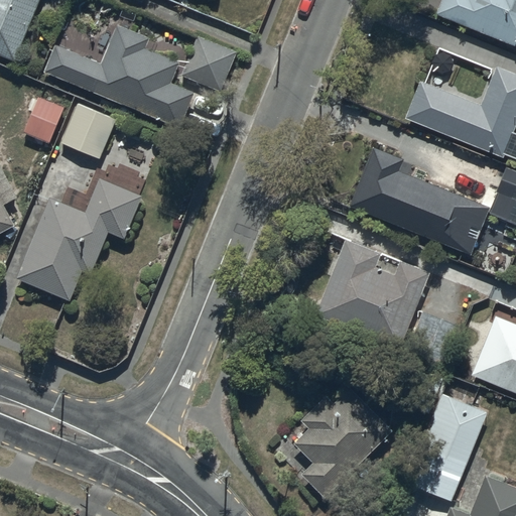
[(0,0),(0,53),(13,58),(37,0),(0,0)]
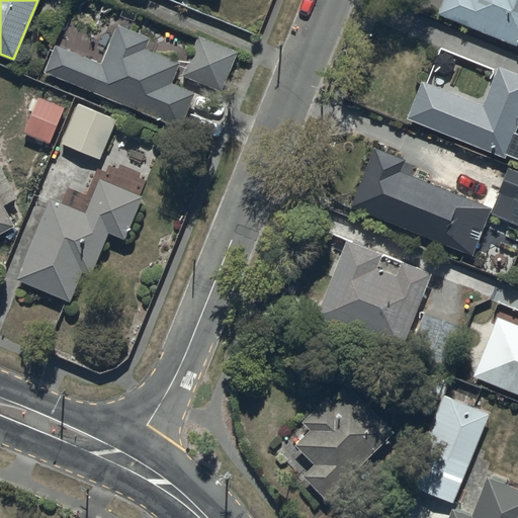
[(517,0),(441,0),(438,10),(517,44),(517,0)]
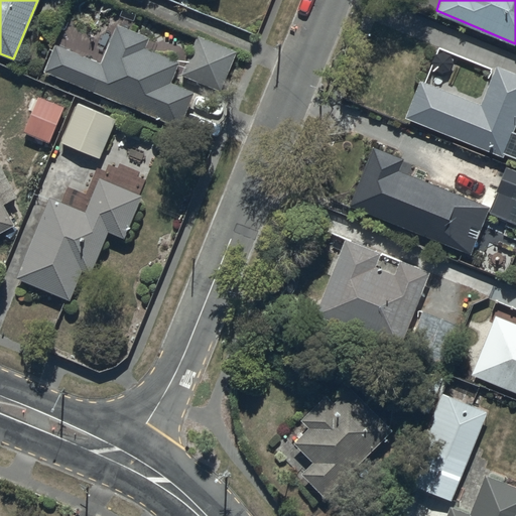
[(57,40),(45,70),(179,127),(196,90),(173,80),(181,60),(146,46),(150,38),(115,23),(101,58),(57,40)]
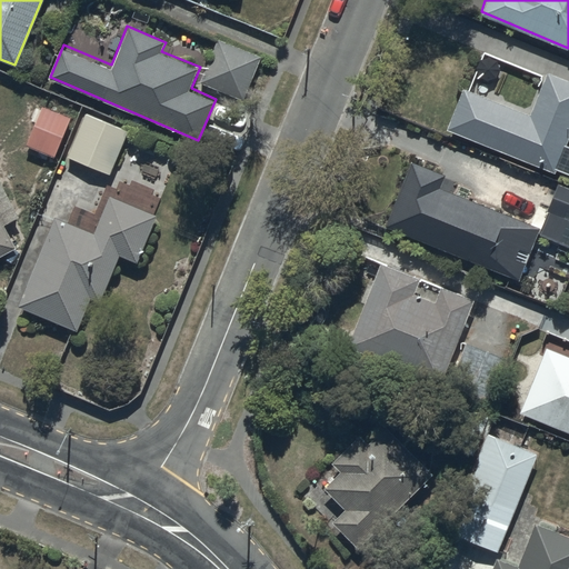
[(262,56),(217,37),(199,80),(243,99),(262,56)]
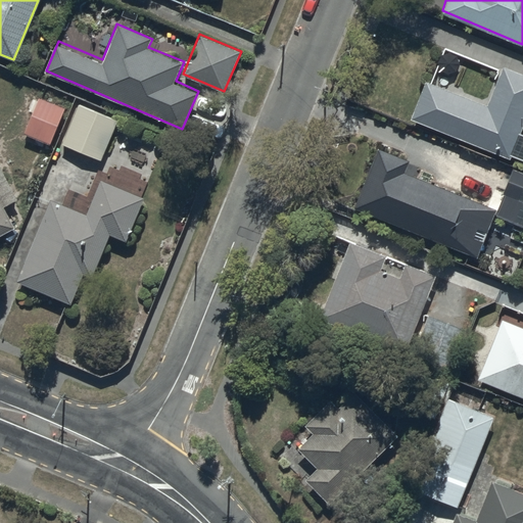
[(487,104),(425,79),(411,114),(508,155),(522,119),(522,73),(504,65),(487,104)]
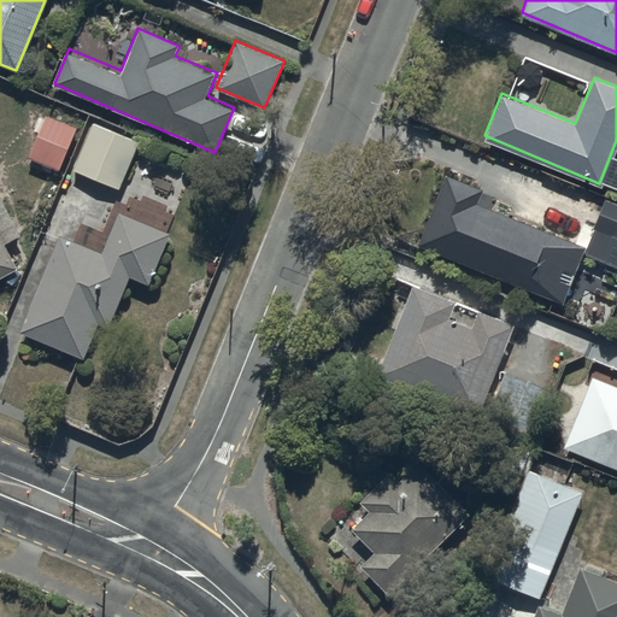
[(75,127),(43,113),(27,156),(58,168),(75,127)]
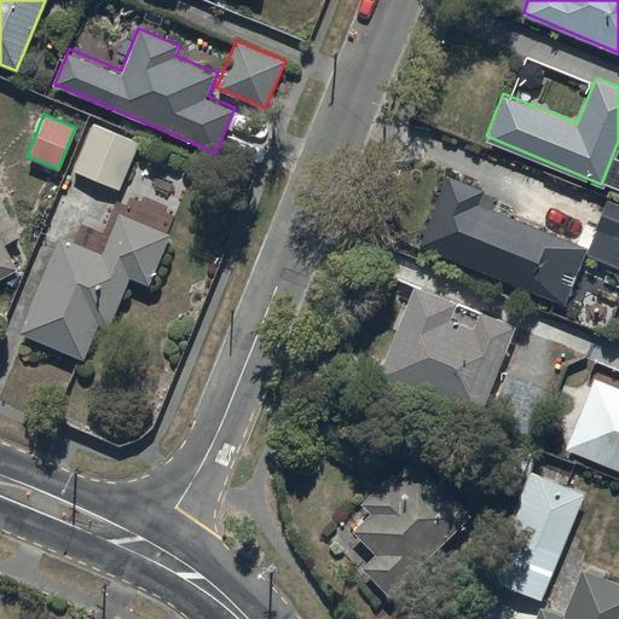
[(142,143),(92,121),(71,168),(121,190),(142,143)]
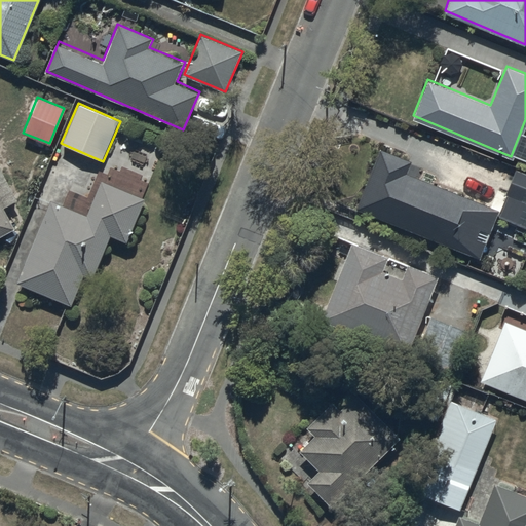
[(412,158),(379,146),(355,207),(480,258),(499,208),(409,170),(412,158)]
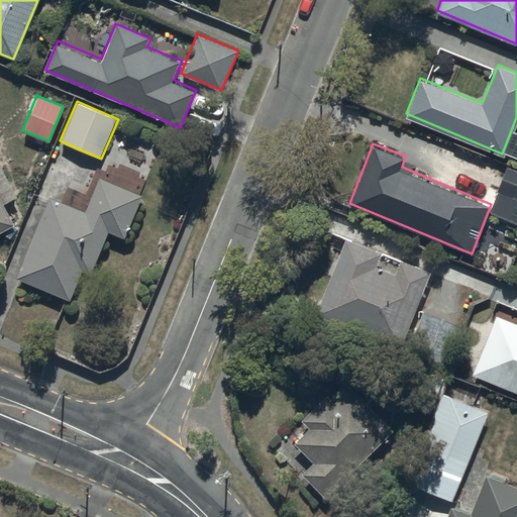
[(0,230),(12,224),(3,204),(16,195),(0,165),(0,230)]
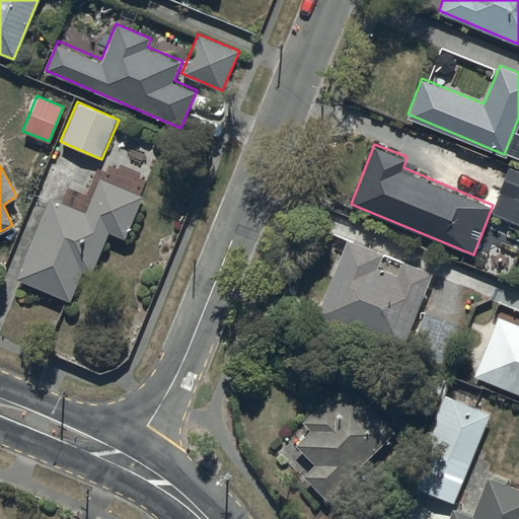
[(493,212),(518,222),(518,170),(509,166),(499,192),(501,193),(493,212)]
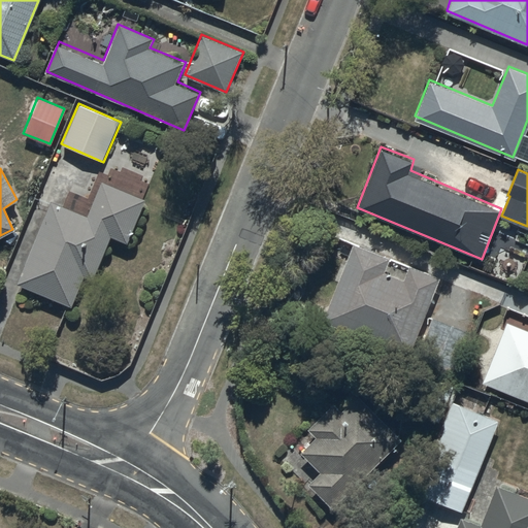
[(52,201),(19,282),(72,303),(85,273),(94,277),(110,236),(129,240),(145,198),(101,180),(89,212),(52,201)]
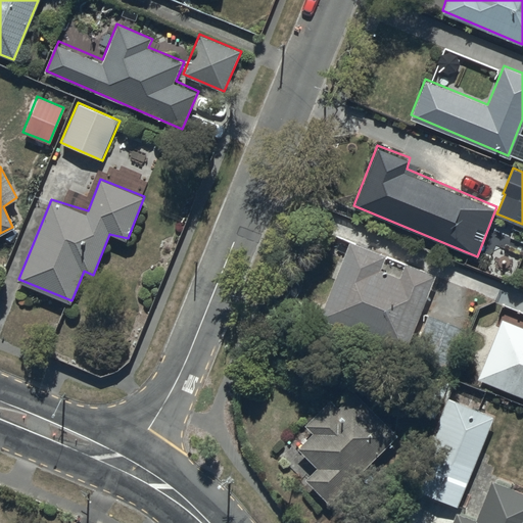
[(387,254),(348,240),(319,319),(406,352),(435,274),(407,263),(400,276),(381,268),(387,254)]
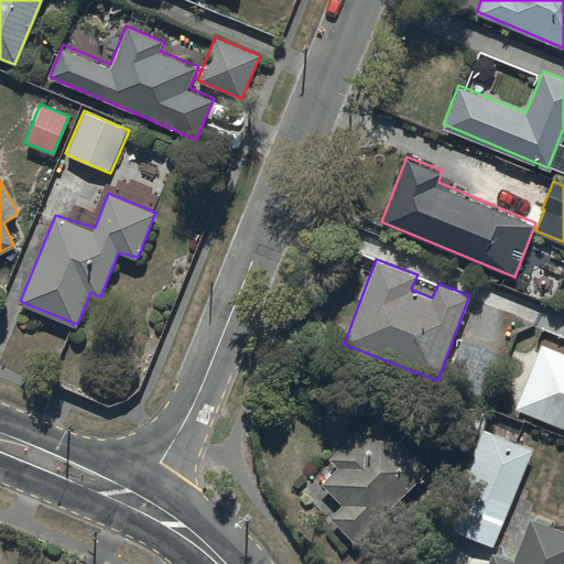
[(503,358),(463,342),(446,380),(487,397),(503,358)]
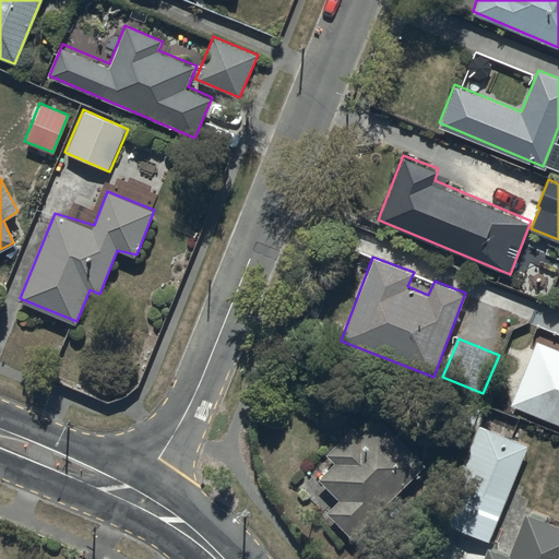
[(558,349),(535,341),(510,405),(558,424),(558,349)]
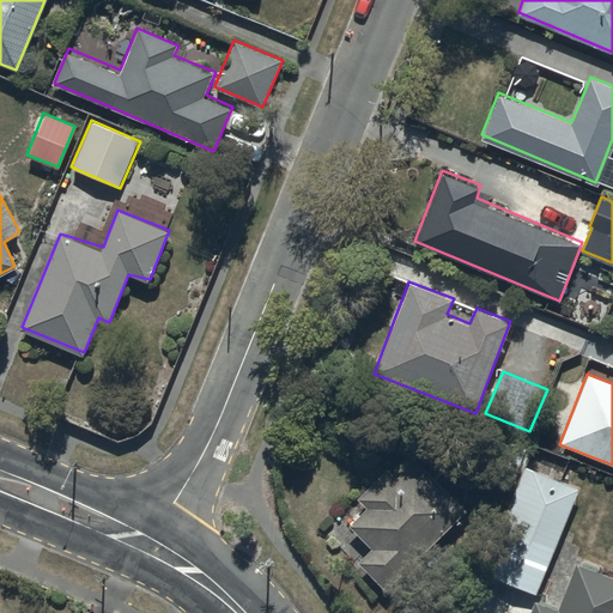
[(371,547),(358,562),(386,589),(467,508),(414,457),(396,475),(387,466),(357,497),(366,508),(350,525),(371,547)]
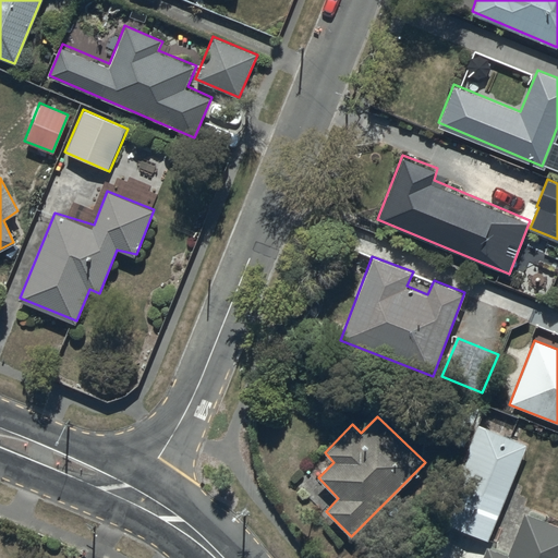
[(526,446),(476,424),(436,518),(486,540),(526,446)]
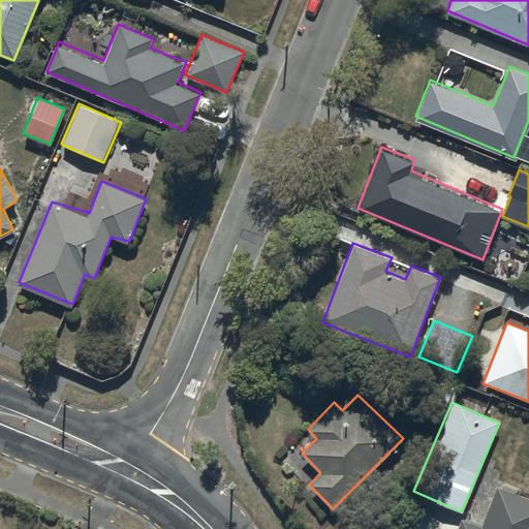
[(528,528),(528,497),(499,487),(484,524),(463,516),(457,528),(528,528)]
